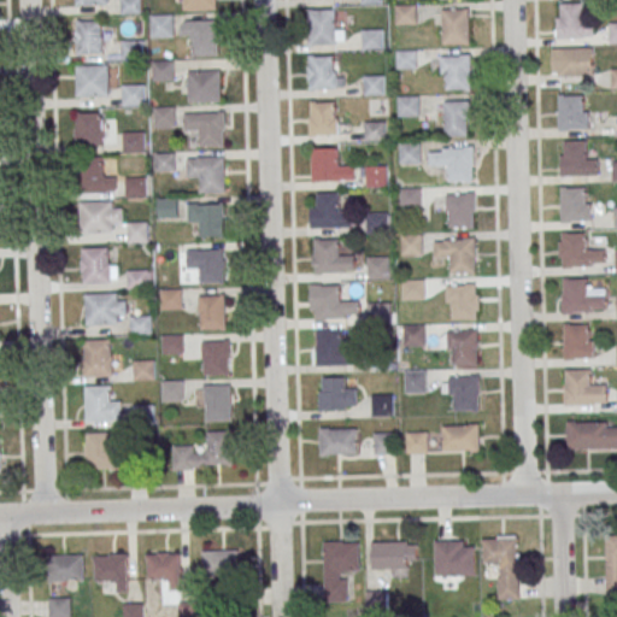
[(121,0),(121,15),(142,15),(141,0),(121,0)]
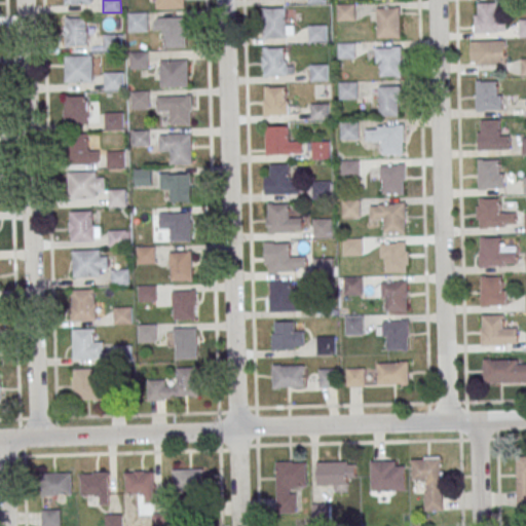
[(156,0),(184,0),(185,8),(157,9),(156,0)]
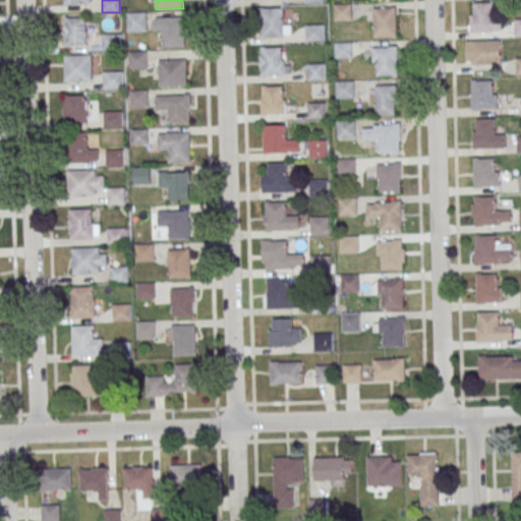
[(473,2),(494,2),(494,15),(499,15),(499,30),(482,31),(482,32),(473,32),(473,14),(473,2)]
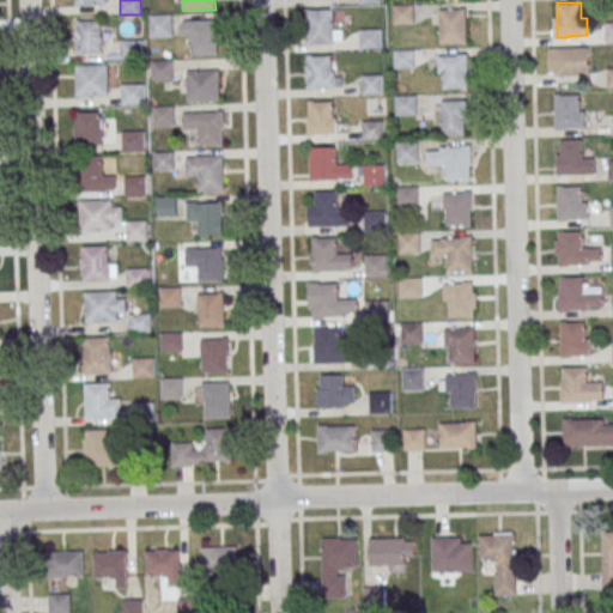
[(412,5),(394,5),(394,24),(412,24),(412,5)]
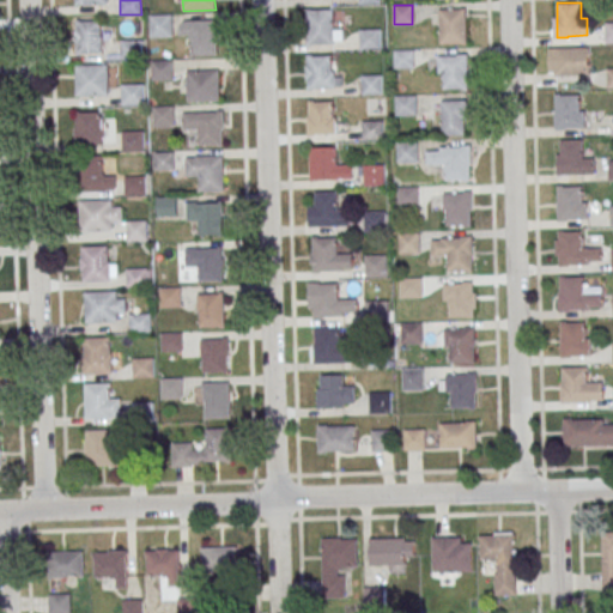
[(441,10),(467,8),(468,43),(442,44),(441,10)]
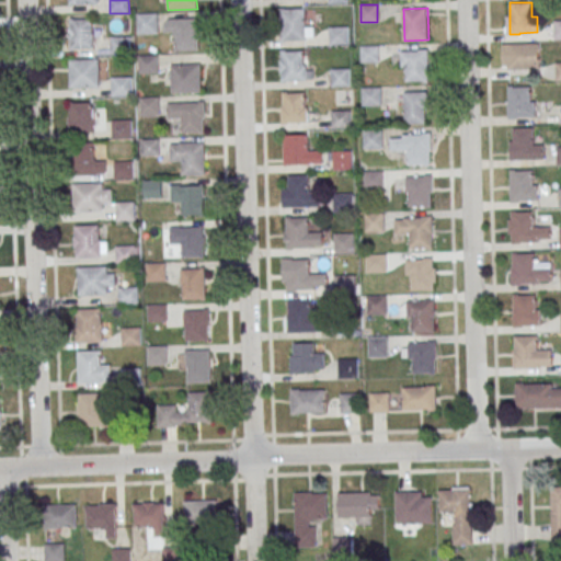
[(313,41),(313,20),(305,20),(305,9),(282,9),(282,41),(313,41)]
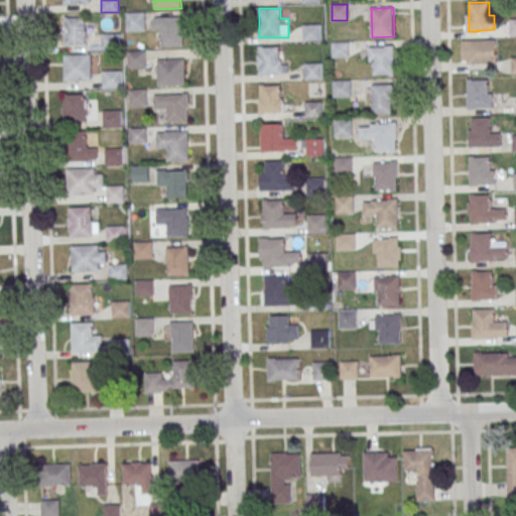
[(145,12),(126,12),(126,31),(145,31),(145,12)]
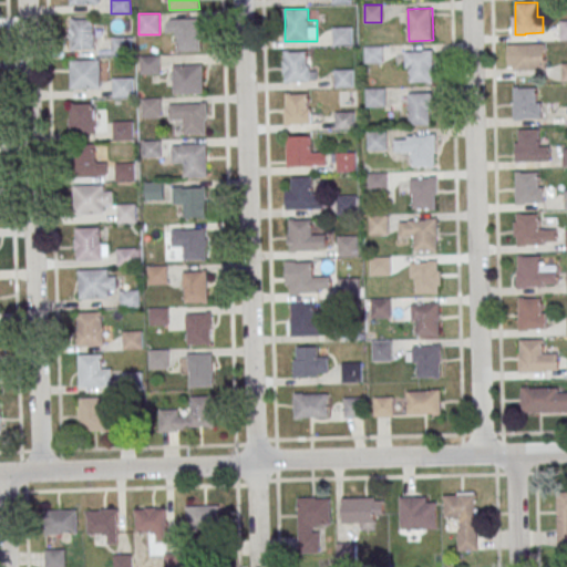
[(95,19),(71,19),(71,50),(95,50),(95,19)]
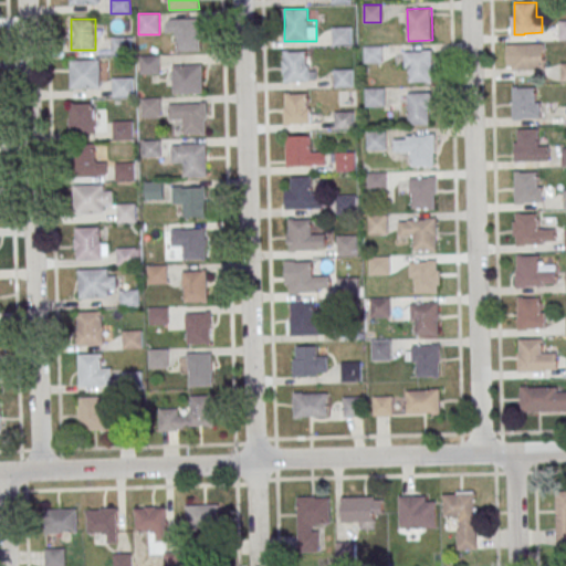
[(167,19),(167,33),(178,33),(178,51),(201,51),(201,19),(167,19)]
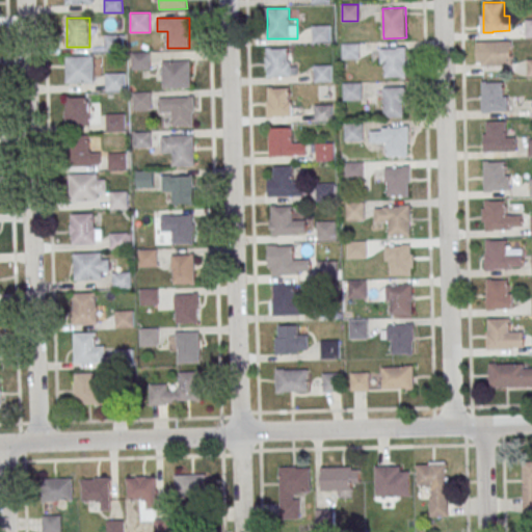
[(312,25),(312,43),(330,43),(330,25),(312,25)]
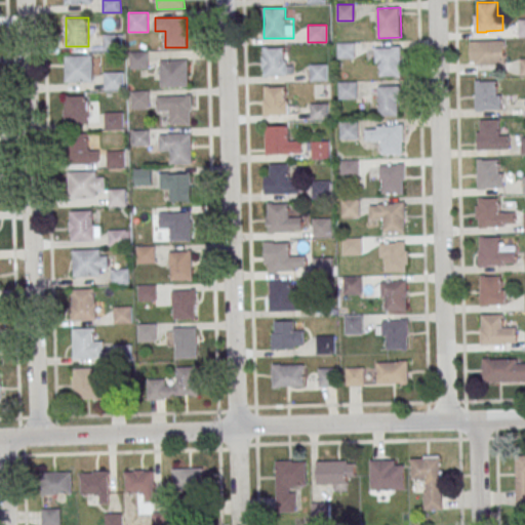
[(121,49),(121,35),(105,35),(105,49),(121,49)]
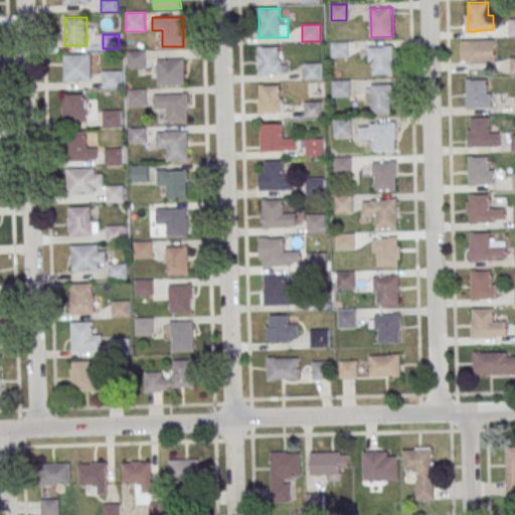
[(495,63),(495,40),(466,40),(466,63),(495,63)]
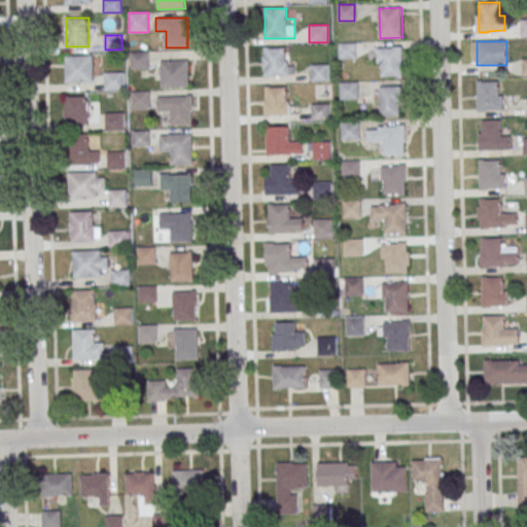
[(340,58),(355,58),(355,44),(340,44),(340,58)]
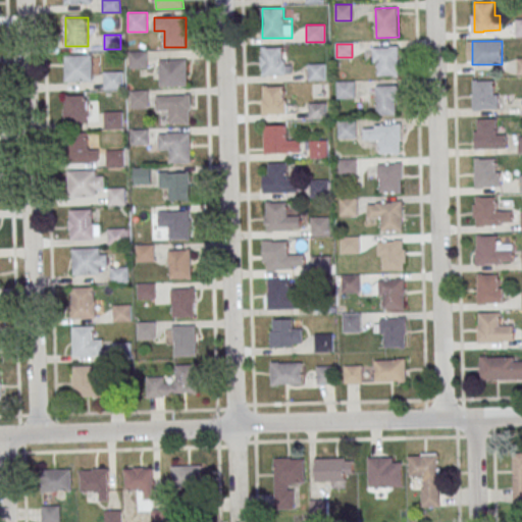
[(373,46),(373,75),(399,75),(399,46),(373,46)]
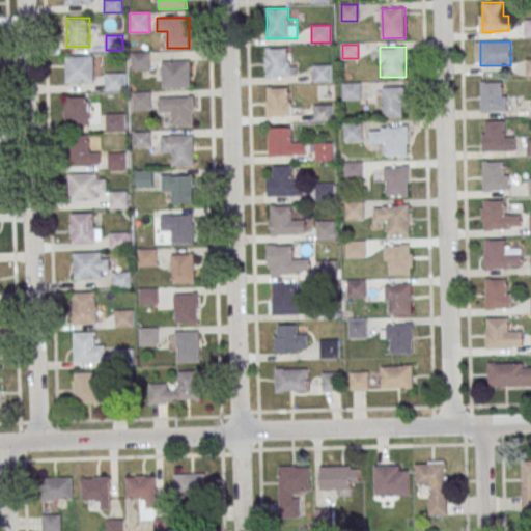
[(266,49),(266,77),(296,76),(296,58),(286,58),(285,48),(266,49)]
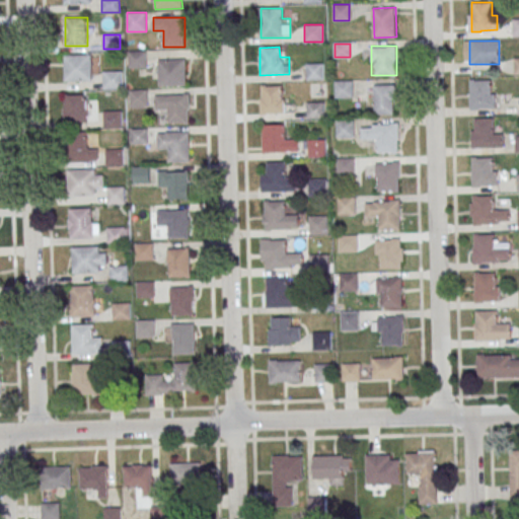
[(129,69),(146,69),(146,51),(129,51),(129,69)]
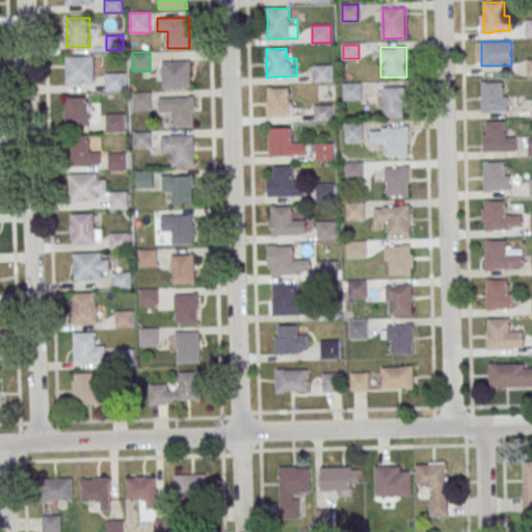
[(67,57),(95,56),(96,82),(68,83),(67,57)]
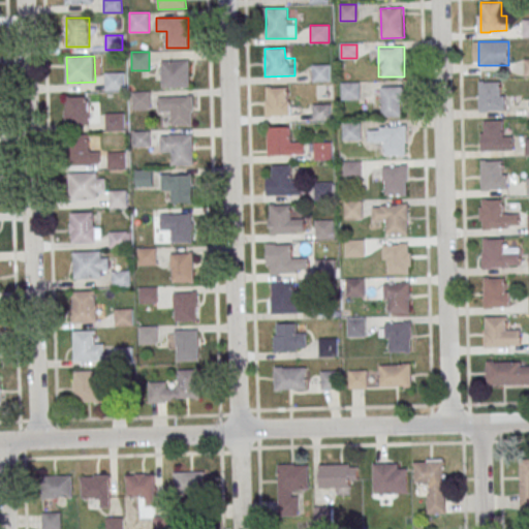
[(160,61),(189,60),(190,88),(161,89),(160,61)]
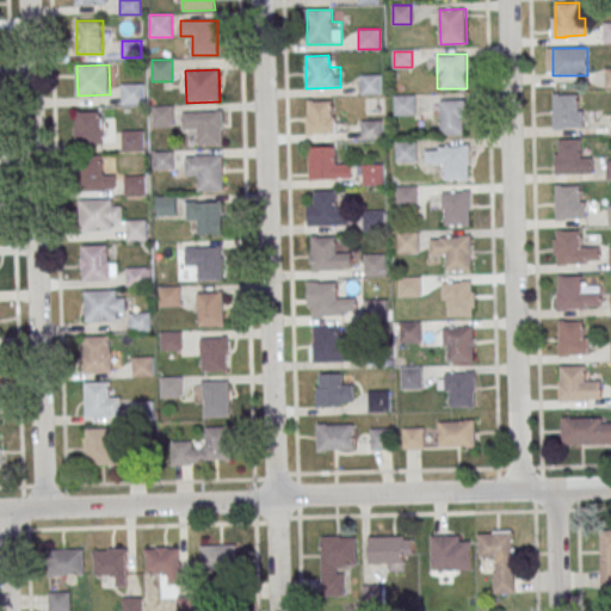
[(381,75),(362,75),(362,94),(381,94),(381,75)]
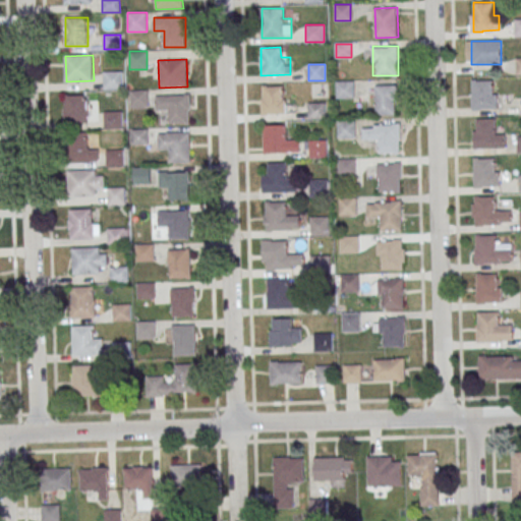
[(123,71),(104,71),(104,91),(123,91),(123,71)]
